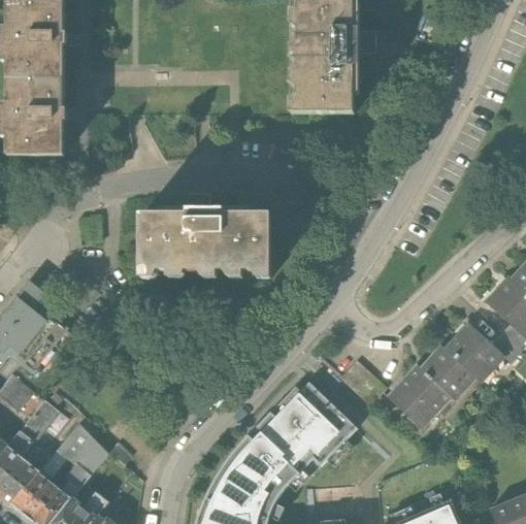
[(352,112),(352,0),(295,0),(295,111),(352,112)]
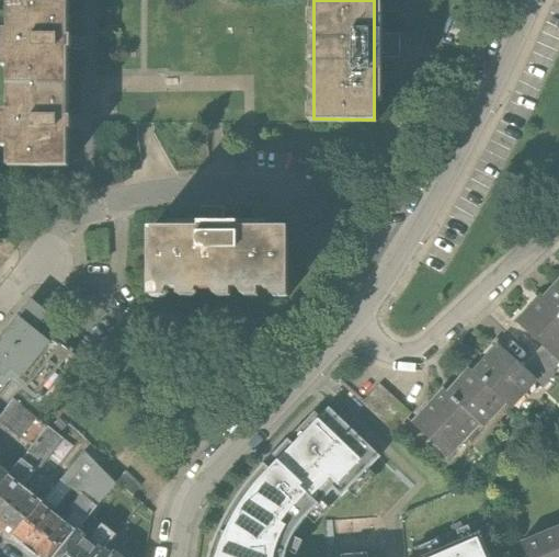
[(7,1),(7,81),(66,81),(66,41),(66,1),(7,1)]
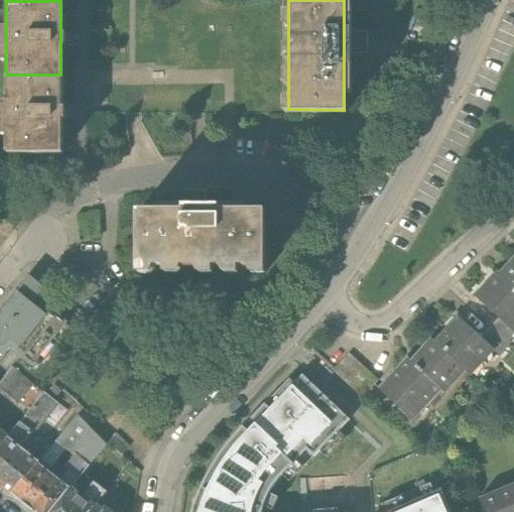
[(60,110),(60,75),(6,75),(6,149),(60,149),(60,110)]
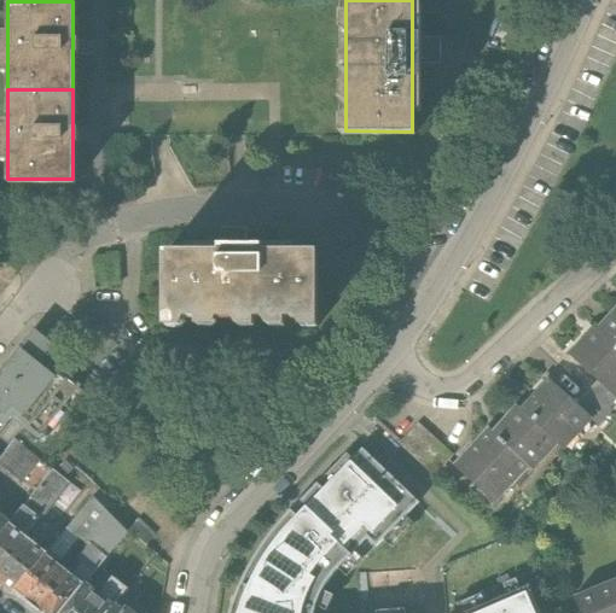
[(314,250),(163,250),(163,315),(314,315),(314,250)]
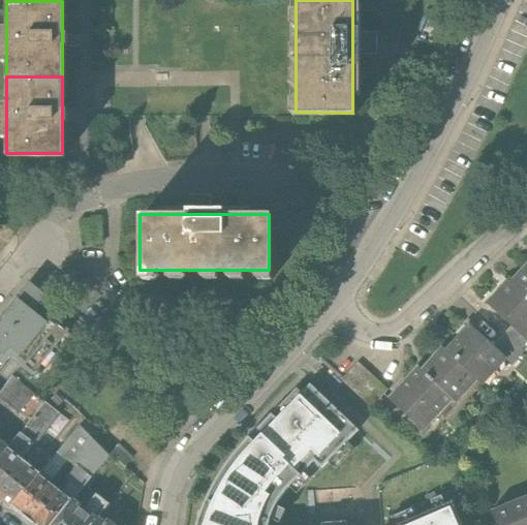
[(526,259),(510,279),(526,292),(526,259)]
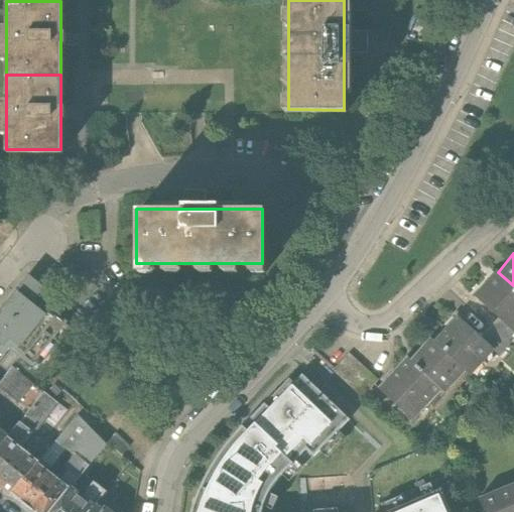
[(512,330),(513,328),(513,285),(498,272),(495,269),(473,294),(497,315),(512,330)]
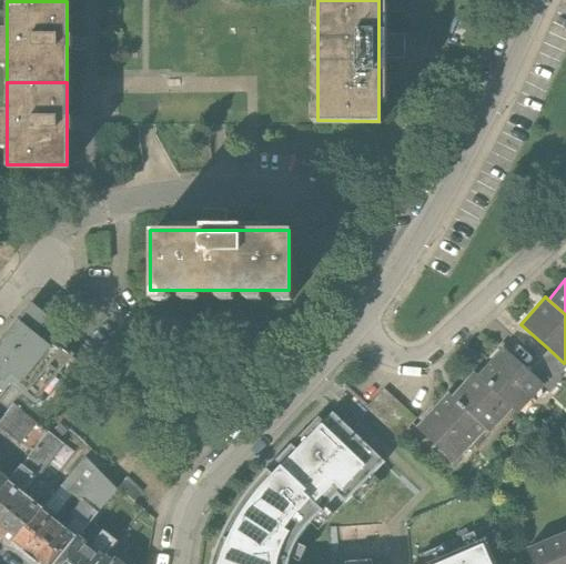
[(28,299),(0,333),(0,392),(10,380),(46,334),(56,321),(28,299)]
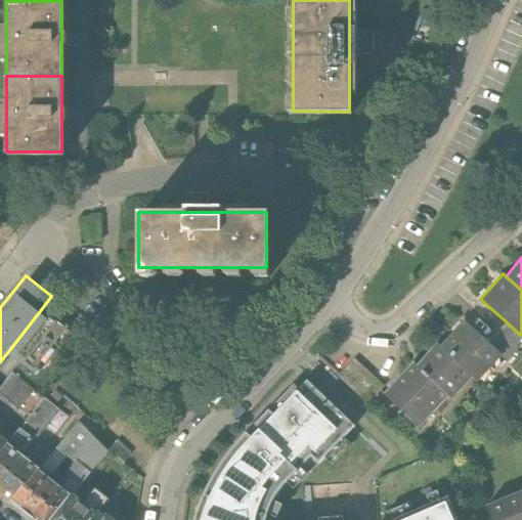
[(71,331),(42,308),(9,350),(17,356),(24,349),(33,356),(39,349),(61,366),(73,351),(61,342),(71,331)]
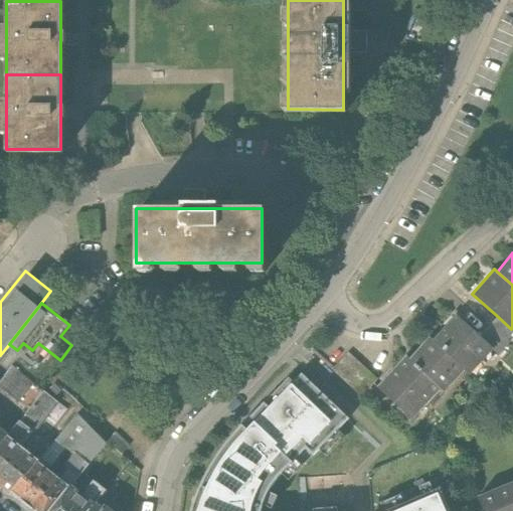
[(496,315),(478,336),(492,349),(497,353),(512,334),(512,330),(511,329),(496,315)]
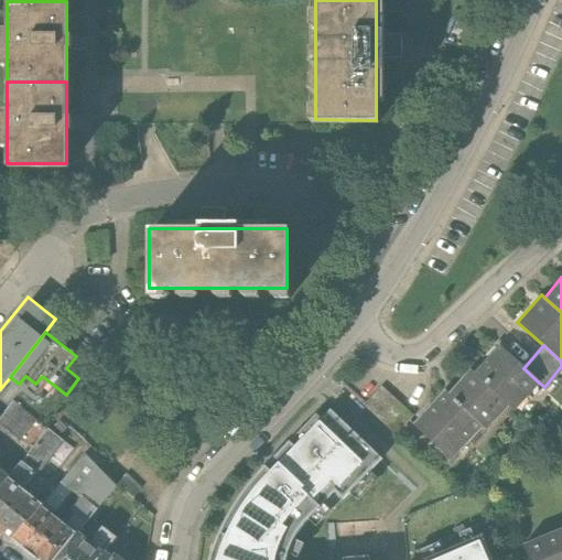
[(499,347),(474,376),(507,406),(514,411),(539,383),(523,368),(499,347)]
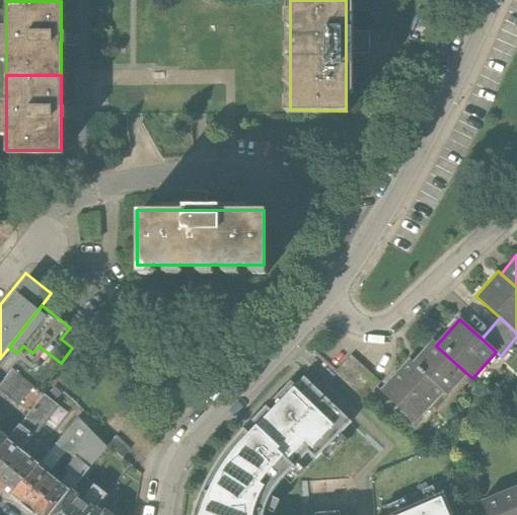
[(447,394),(466,373),(436,346),(432,342),(412,364),(442,390),(447,394)]
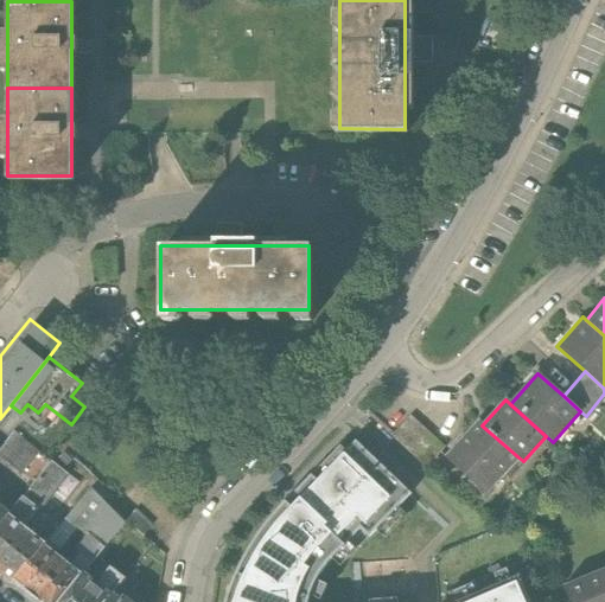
[(440,443),(408,414),(389,434),(407,449),(414,442),(430,456),(440,443)]
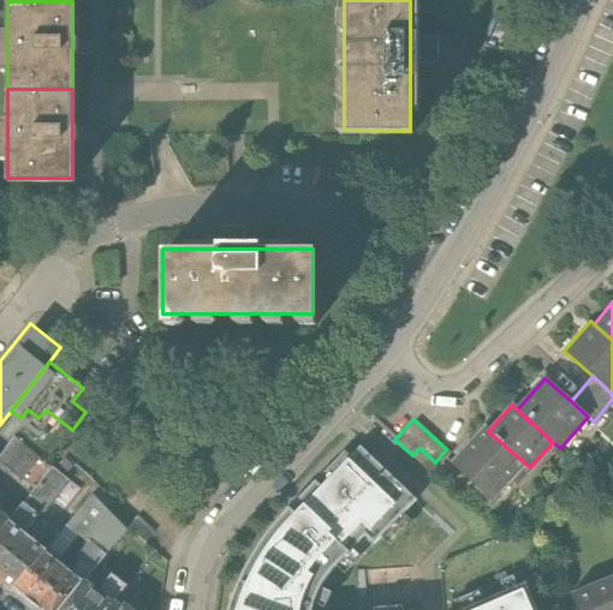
[(0,448),(11,435),(0,426),(0,448)]
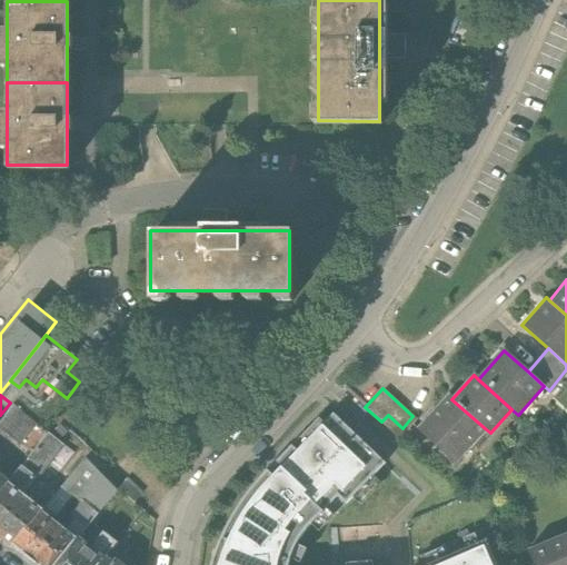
[(455,463),(485,428),(451,399),(447,395),(417,429),(455,463)]
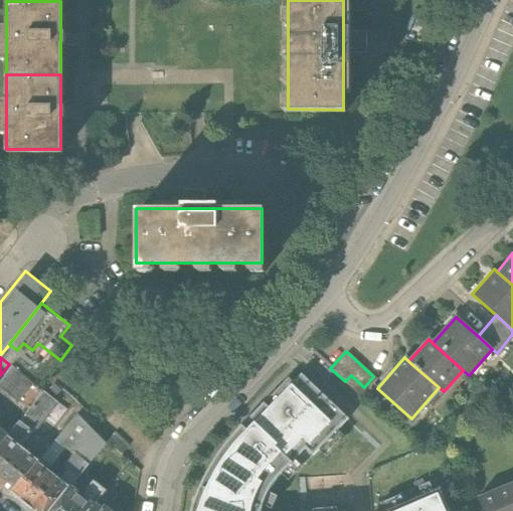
[(195,465),(189,510),(284,510),(282,468),(348,406),(300,363),(195,465)]
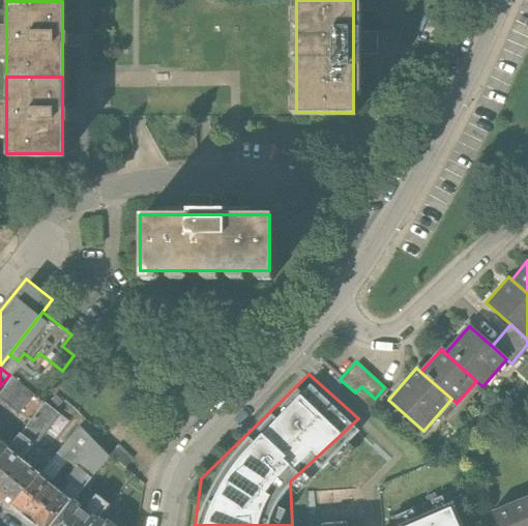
[(31,392),(9,375),(0,386),(0,398),(17,411),(31,392)]
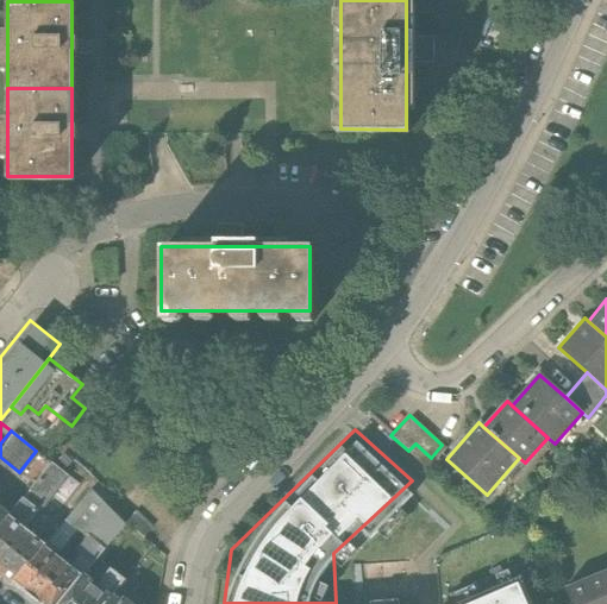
[(88,489),(42,546),(54,555),(75,528),(86,536),(102,549),(124,523),(88,489)]
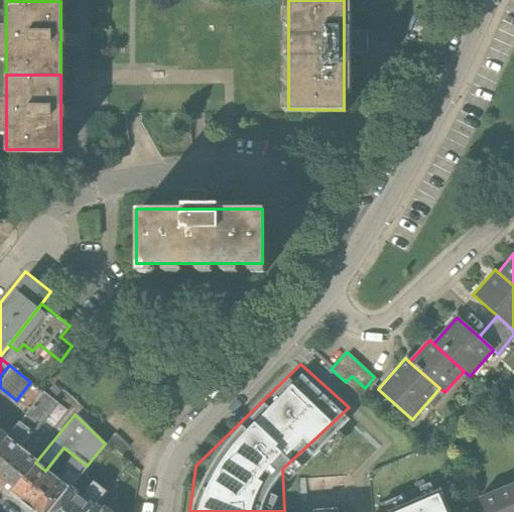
[(113,431),(106,440),(120,453),(127,443),(113,431)]
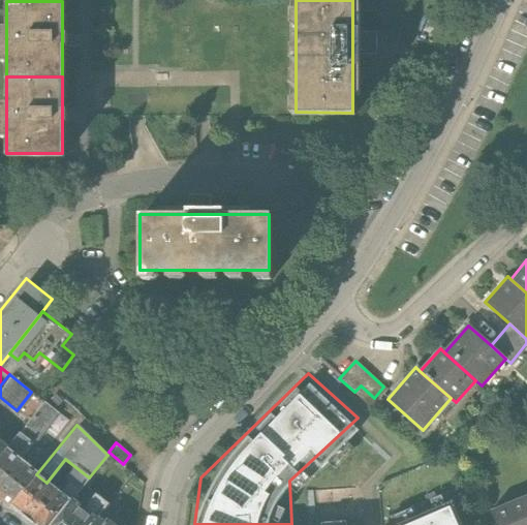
[(0,500),(9,507),(36,474),(5,450),(0,456),(0,500)]
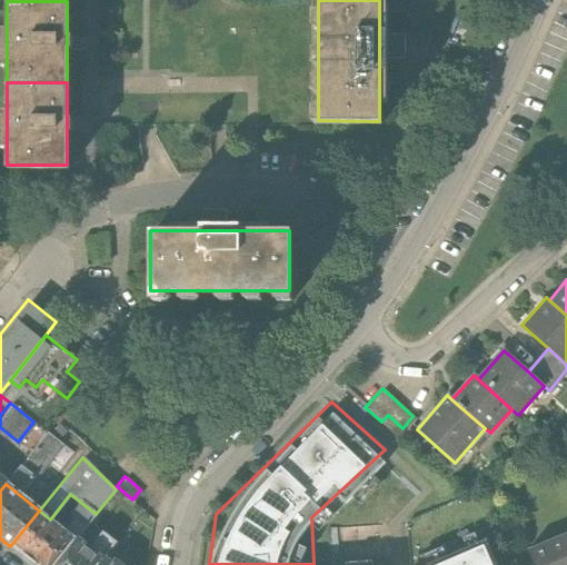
[(96,514),(80,502),(69,516),(85,527),(96,514)]
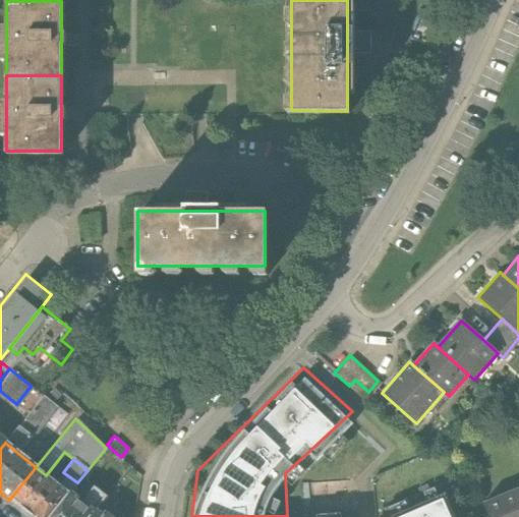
[(9,500),(31,516),(48,516),(68,493),(46,475),(36,467),(9,500)]
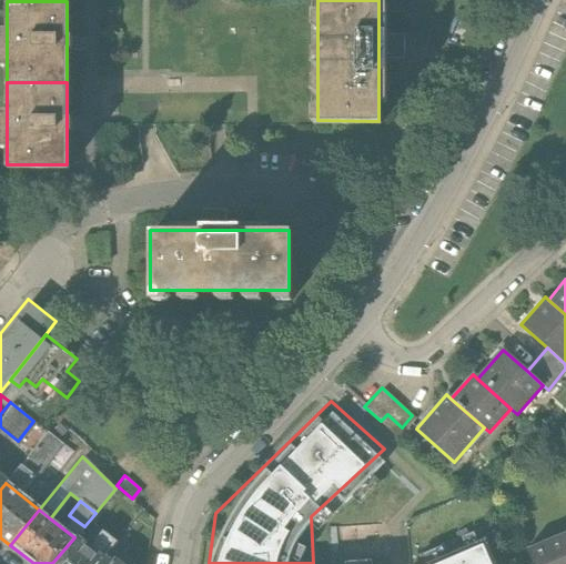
[(94,563),(100,557),(115,539),(101,529),(87,546),(74,537),(52,563),(94,563)]
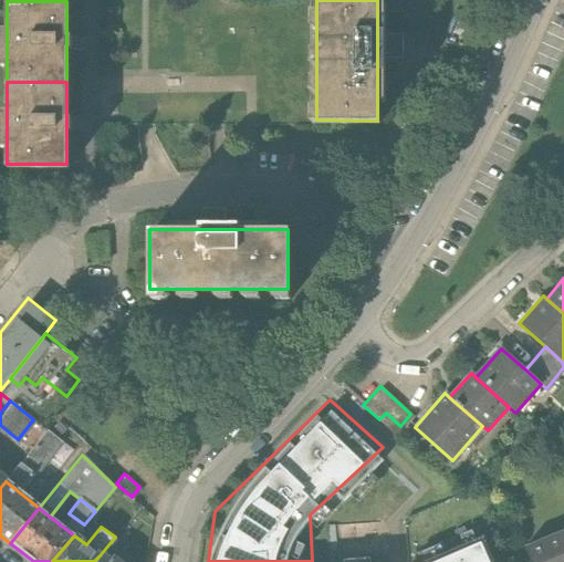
[(563,561),(563,529),(523,547),(530,561),(563,561)]
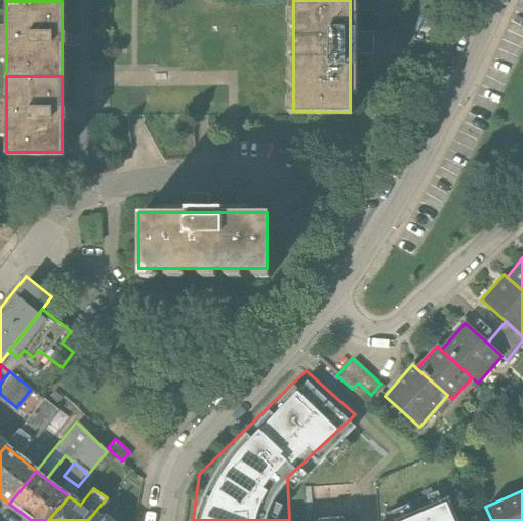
[(466,520),(461,509),(380,518),(379,520),(466,520)]
